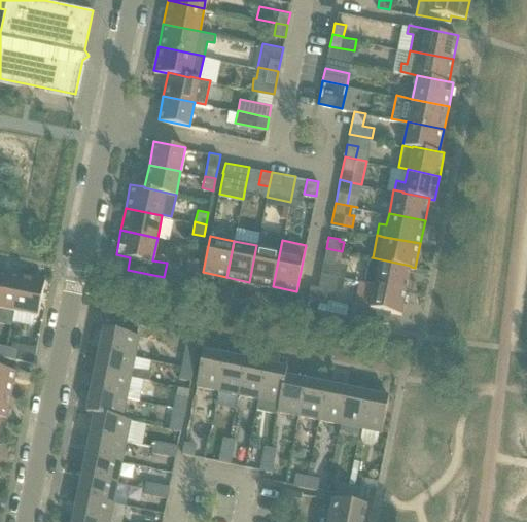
[(273,286),(280,250),(256,245),(249,282),(273,286)]
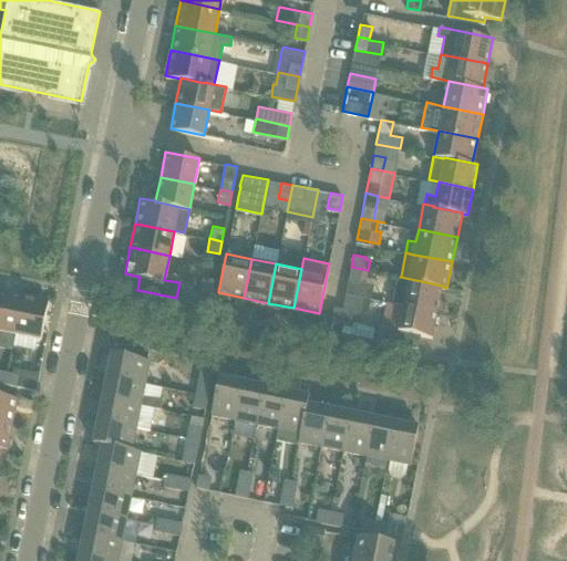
[(351,267),(349,278),(366,281),(368,270),(351,267)]
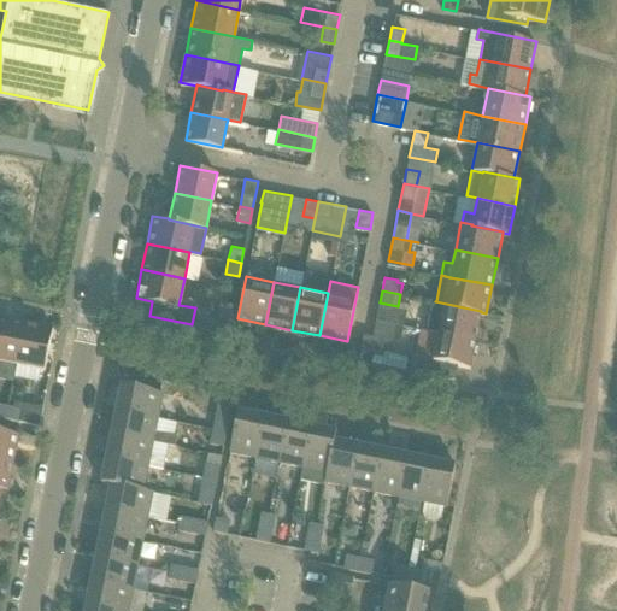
[(221,300),(217,315),(230,317),(233,303),(221,300)]
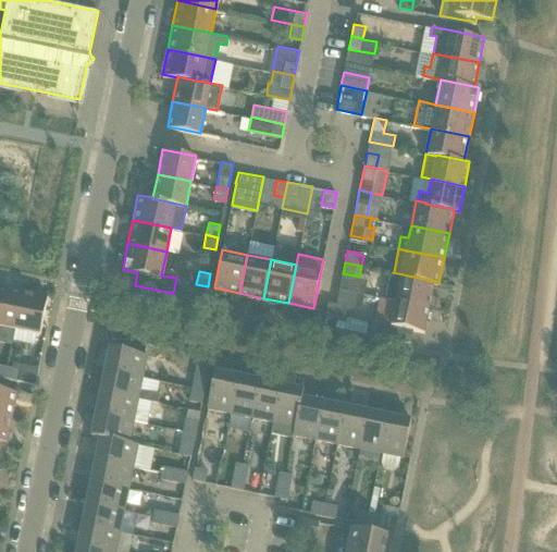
[(429,305),(434,282),(434,281),(393,272),(394,272),(391,271),(386,296),(396,298),(429,305)]
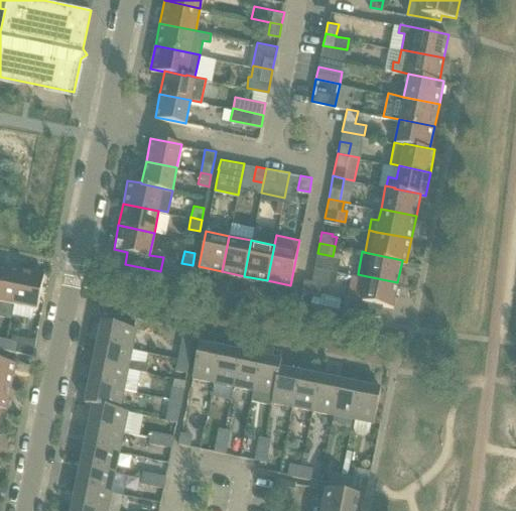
[(0,299),(14,302),(21,267),(0,263),(0,299)]
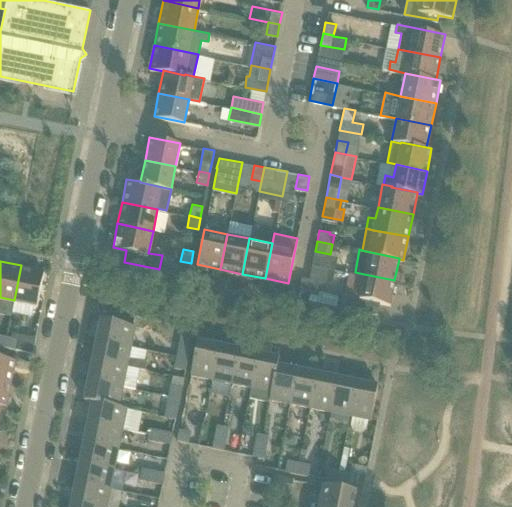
[(44,270),(21,265),(14,300),(37,305),(44,270)]
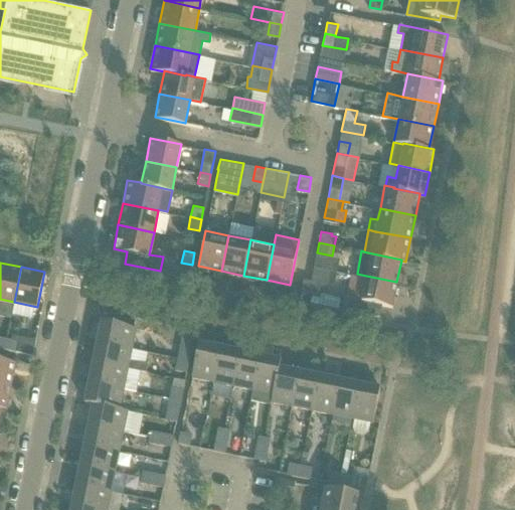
[(392,306),(396,282),(366,276),(362,296),(345,292),(342,308),(378,315),(378,314),(380,303),(392,306)]
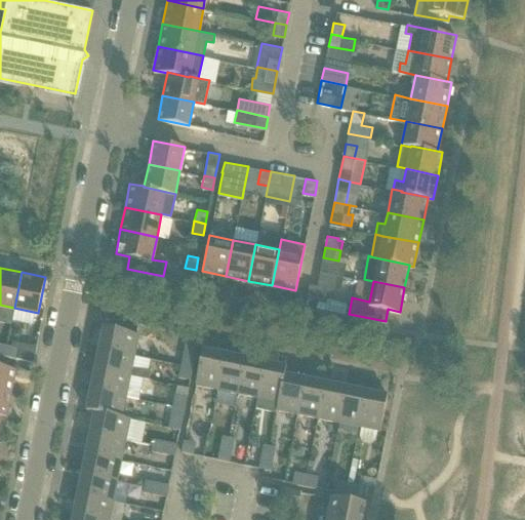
[(325,298),(327,287),(310,283),(307,295),(325,298)]
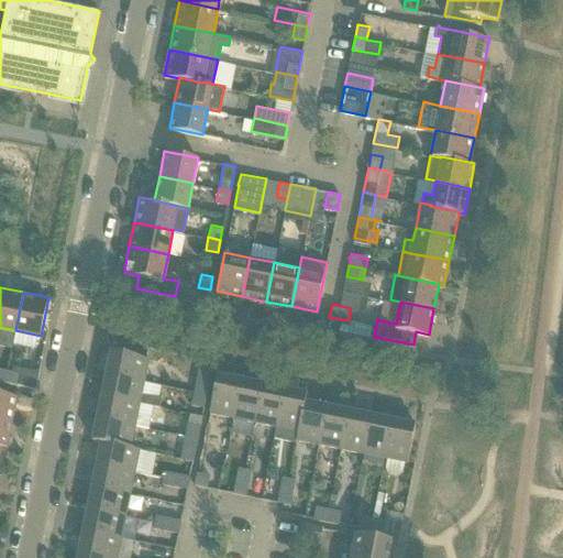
[(144,379),(148,357),(110,349),(106,371),(144,379)]
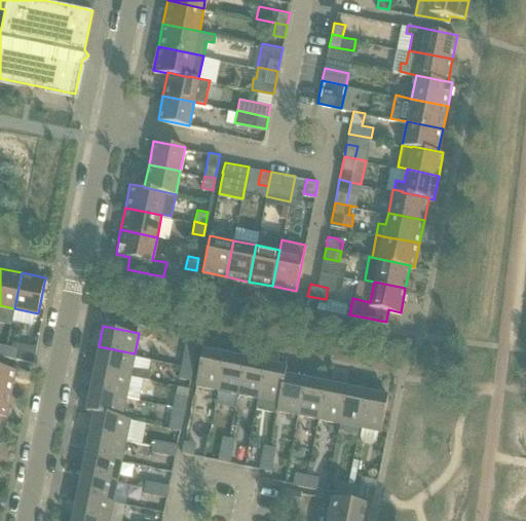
[(32,361),(36,345),(12,340),(11,345),(7,344),(4,356),(32,361)]
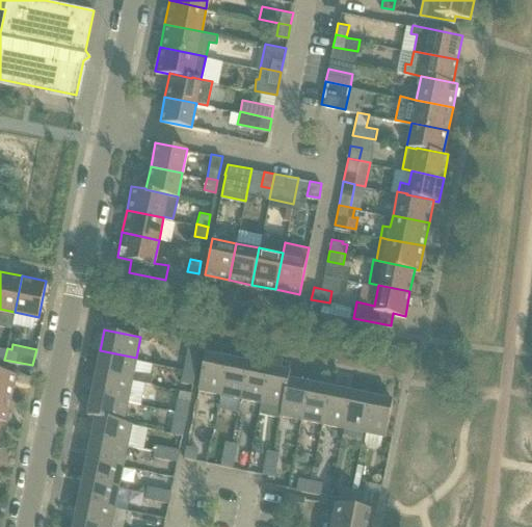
[(134,369),(136,358),(100,350),(96,371),(132,378),(145,381),(152,383),(154,373),(134,369)]
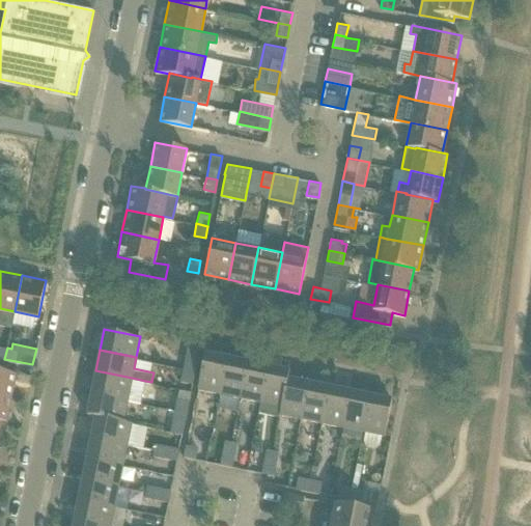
[(219,391),(226,356),(204,352),(197,387),(219,391)]
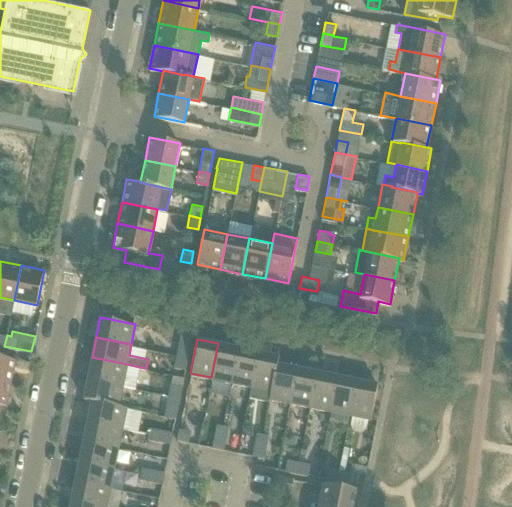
[(180,343),(178,354),(189,356),(191,345),(180,343)]
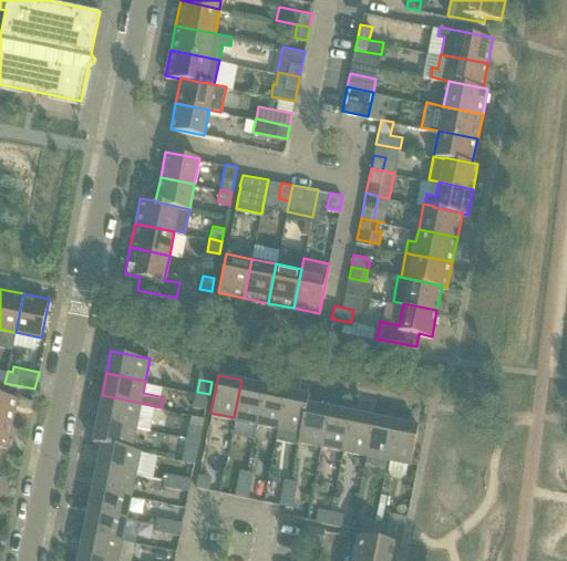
[(256,423),(264,384),(241,380),(234,417),(256,423)]
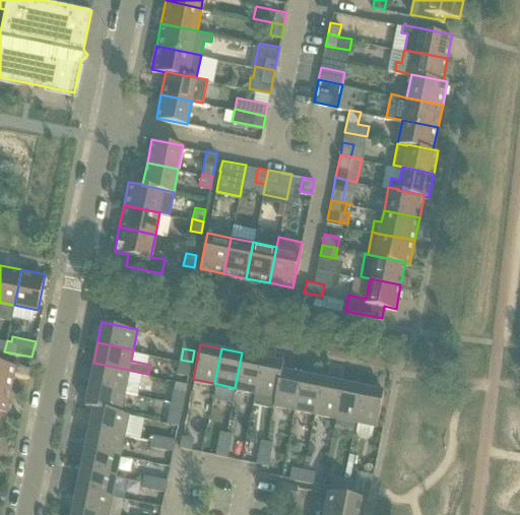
[(256,392),(263,357),(242,352),(235,388),(256,392)]
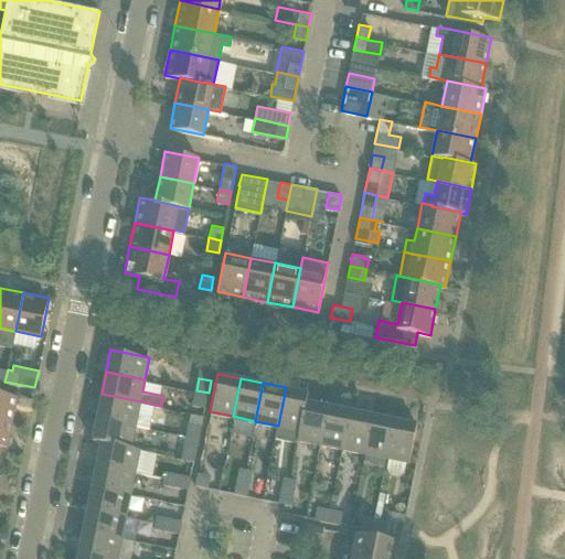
[(286,387),(278,426),(276,437),(297,441),(297,439),(298,439),(306,400),(308,391),(286,387)]
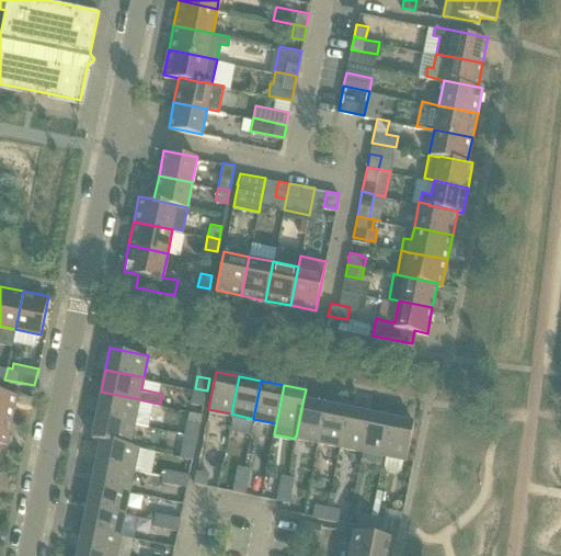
[(195,388),(192,401),(204,404),(207,390),(195,388)]
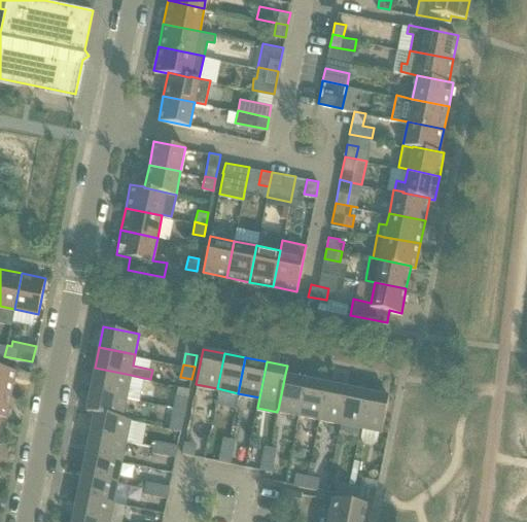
[(15,370),(0,366),(0,390),(11,393),(15,370)]
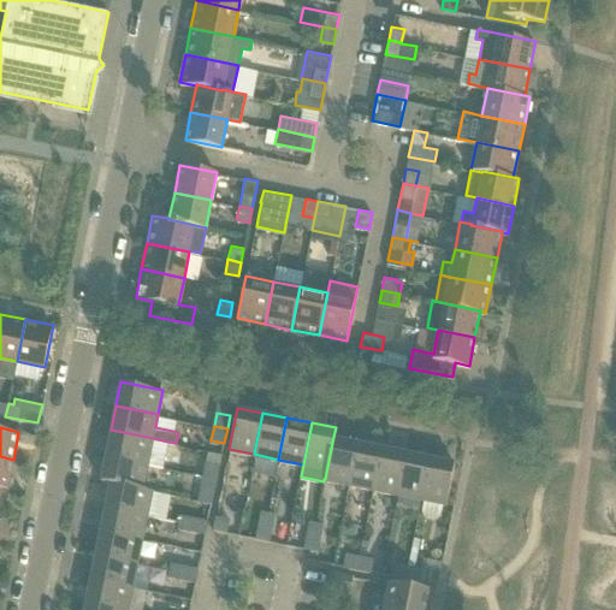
[(148,463),(153,438),(111,430),(106,454),(148,463)]
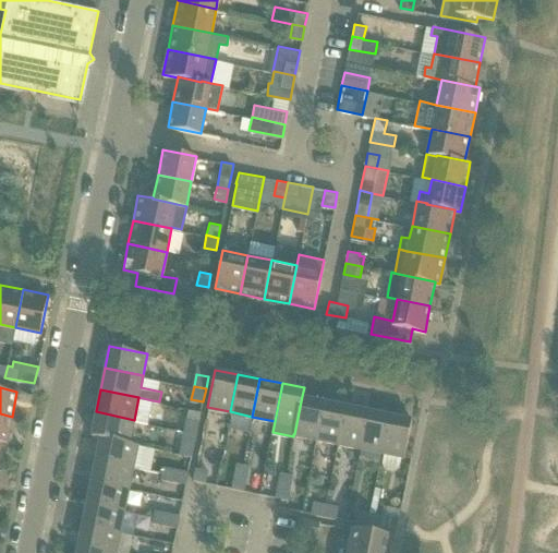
[(317,439),(325,400),(302,396),(294,434),(317,439)]
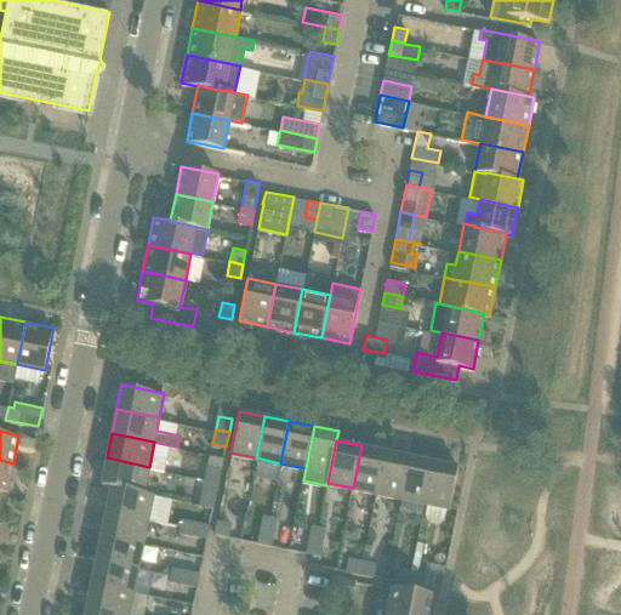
[(377,493),(386,450),(362,445),(353,488),(377,493)]
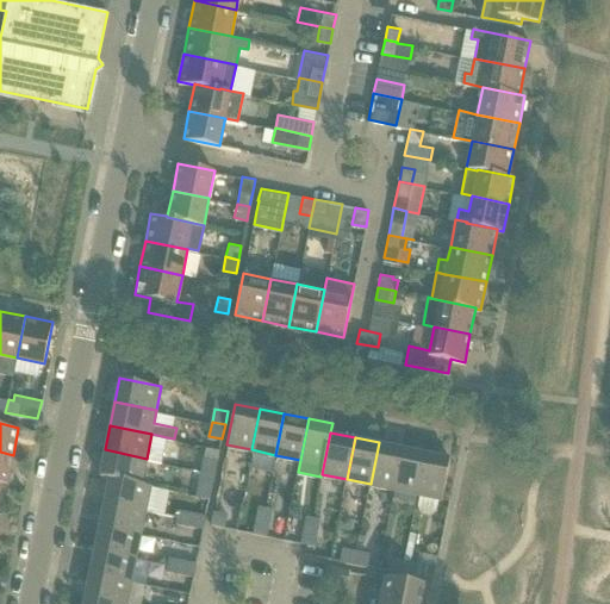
[(394,489),(403,447),(379,442),(371,484),(394,489)]
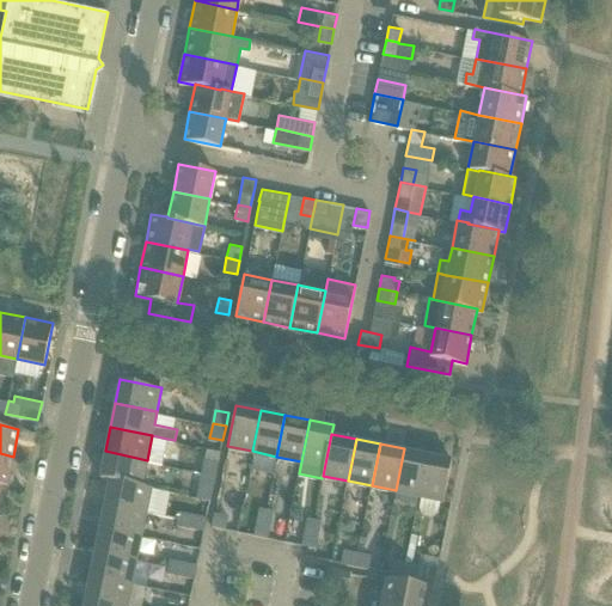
[(420,495),(428,454),(404,448),(396,490),(420,495)]
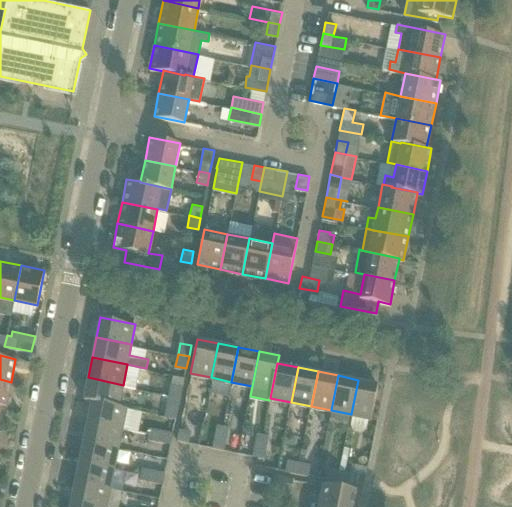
[(119,405),(119,404),(123,385),(88,377),(84,398),(91,400),(92,399),(119,405)]
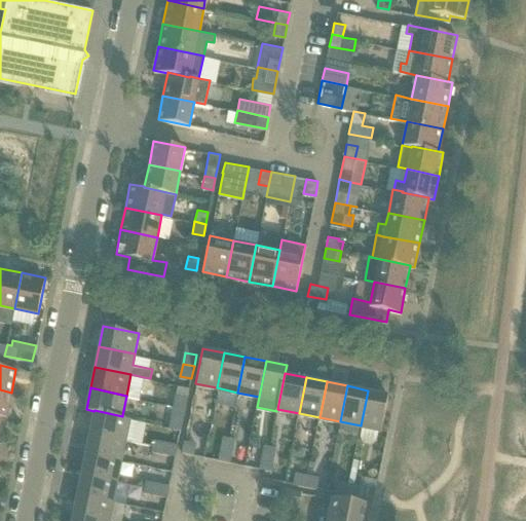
[(6,416),(11,393),(0,389),(0,413),(1,414),(1,415),(6,416)]
